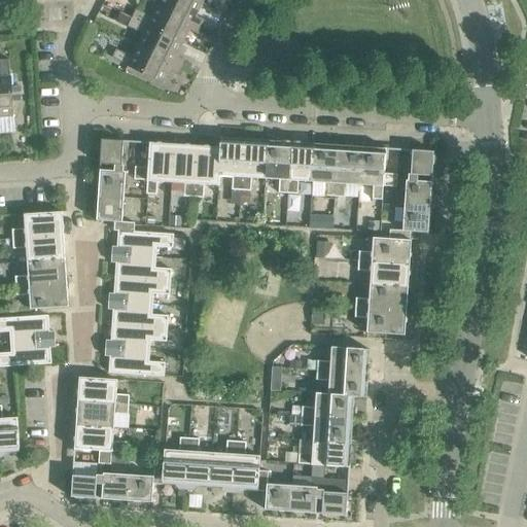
[(160,0),(156,6),(201,28),(204,22),(196,16),(202,3),(195,0),(160,0)]
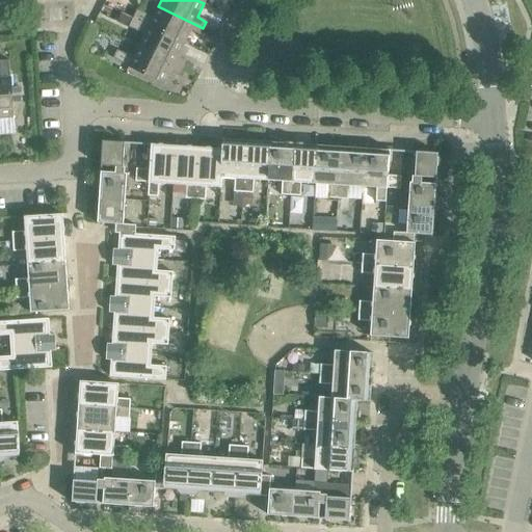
[(136,9),(132,19),(184,44),(190,30),(200,34),(203,28),(158,6),(153,18),(136,9)]
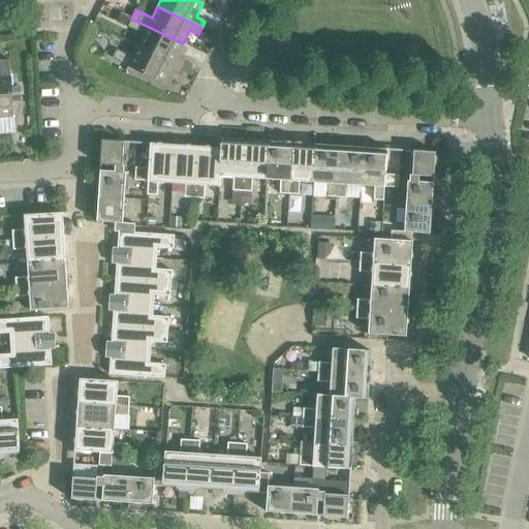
[(144,35),(137,47),(181,68),(185,61),(176,57),(183,43),(131,19),(127,27),(144,35)]
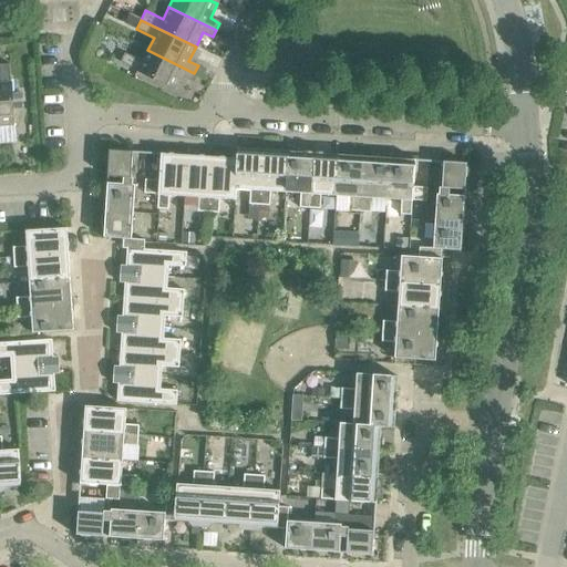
[(194,73),(147,50),(142,62),(124,53),(120,62),(137,71),(136,72),(175,91),(182,75),(191,80),(194,73)]
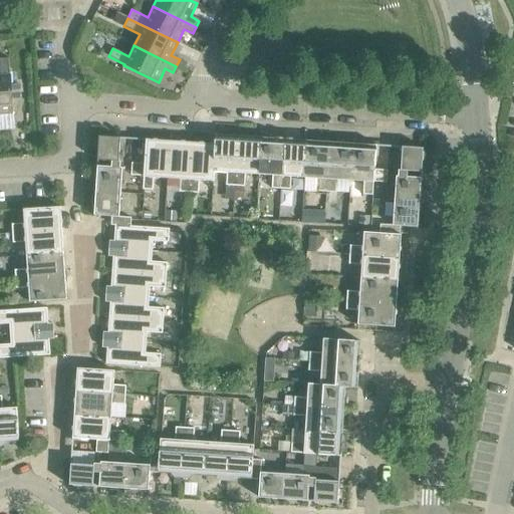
[(0,75),(0,76),(0,114),(12,113),(12,104),(11,85),(10,75),(9,75),(8,58),(0,58),(0,75)]
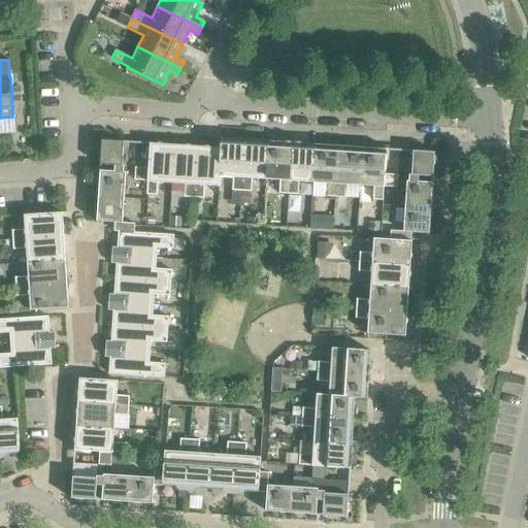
[(232,190),(241,191),(244,140),(221,138),(220,149),(221,149),(219,176),(220,176),(233,177),(232,190)]
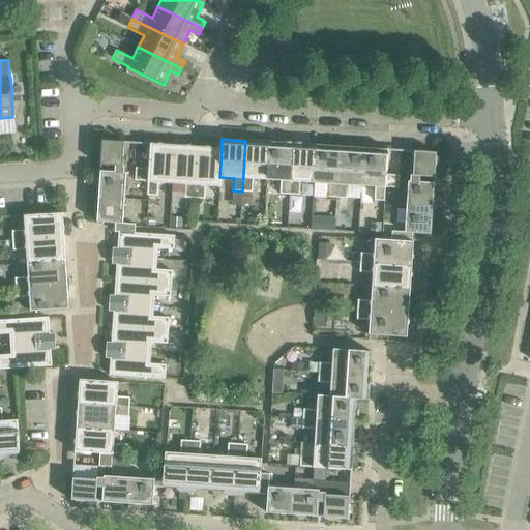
[(122,225),(121,233),(135,234),(135,225),(122,224),(125,173),(123,173),(124,167),(122,167),(123,144),(125,144),(125,142),(101,141),(99,167),(100,167),(100,166),(115,167),(114,173),(100,172),(100,171),(99,171),(97,201),(96,223),(122,225)]
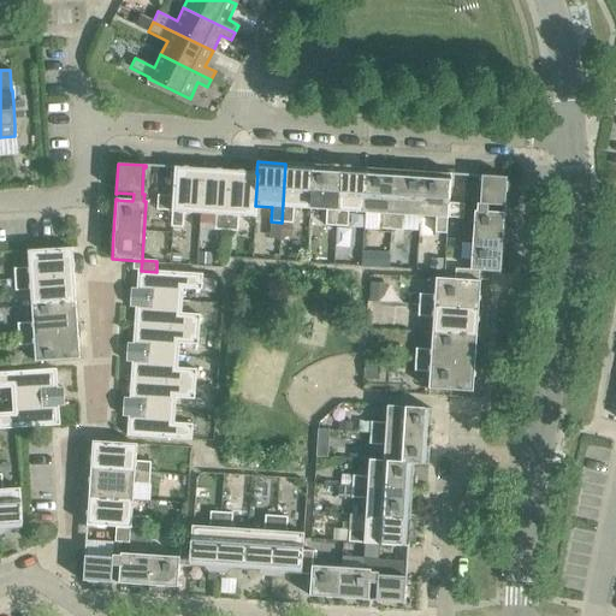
[(294,208),(311,209),(313,165),(285,164),(282,223),(292,224),(294,208)]
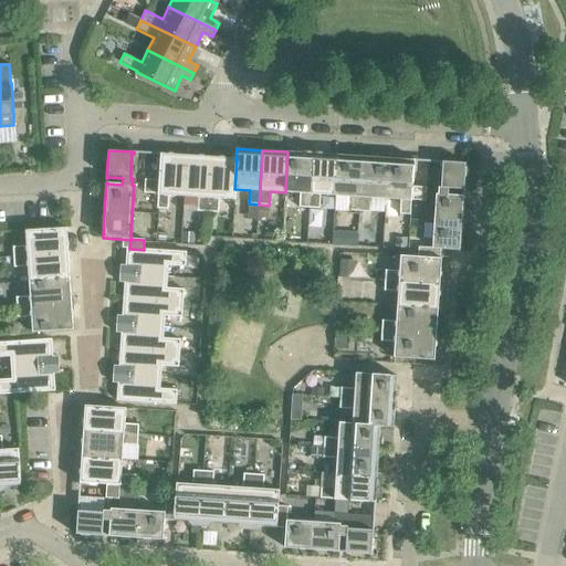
[(299,208),(308,208),(313,154),(311,154),(311,152),(303,152),(303,153),(287,152),(285,192),(300,194),(299,208)]
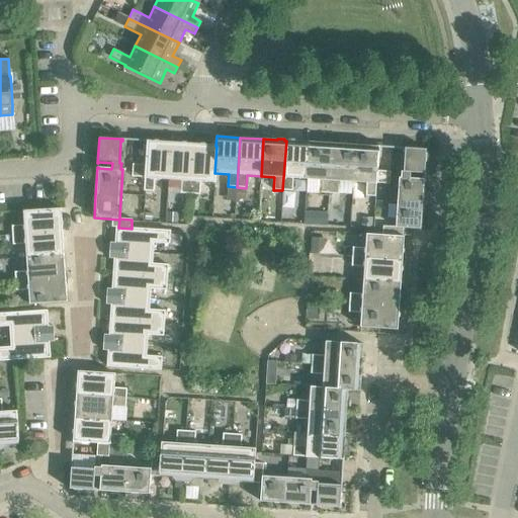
[(292,178),(307,179),(309,142),(294,141),(294,140),(287,140),(287,141),(286,141),(282,190),(291,191),(292,178)]
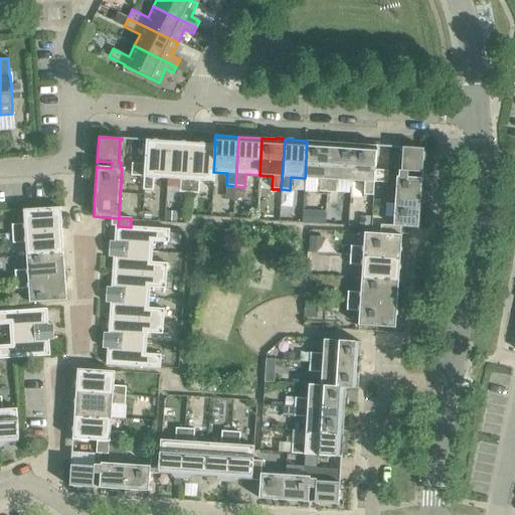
[(153,178),(167,179),(169,142),(148,141),(148,140),(144,140),(144,141),(147,141),(145,164),(144,177),(143,190),(152,190),(153,178)]
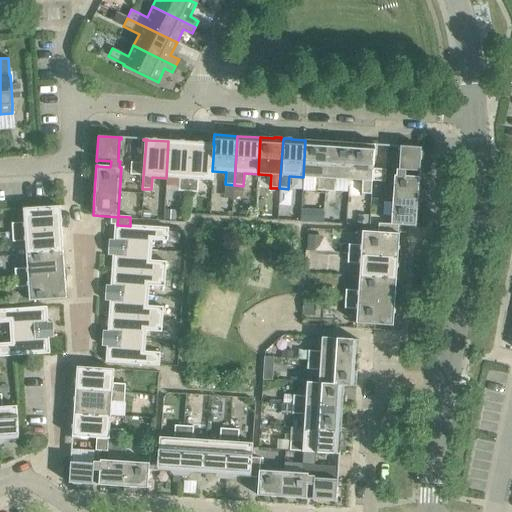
[(316,191),(325,191),(328,142),(305,140),(303,177),(317,178),(316,191)]
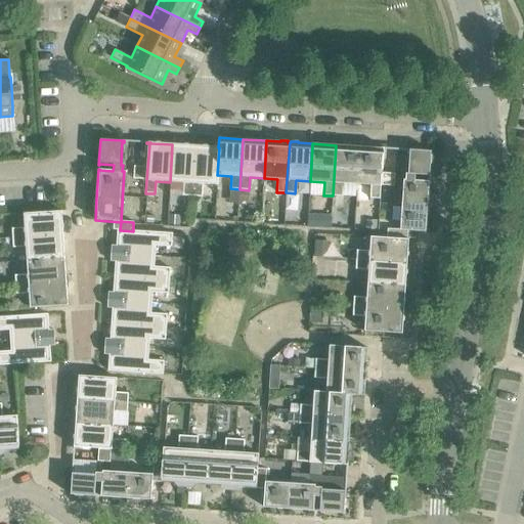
[(183,195),(192,197),(195,145),(172,144),(170,182),(184,183),(183,195)]
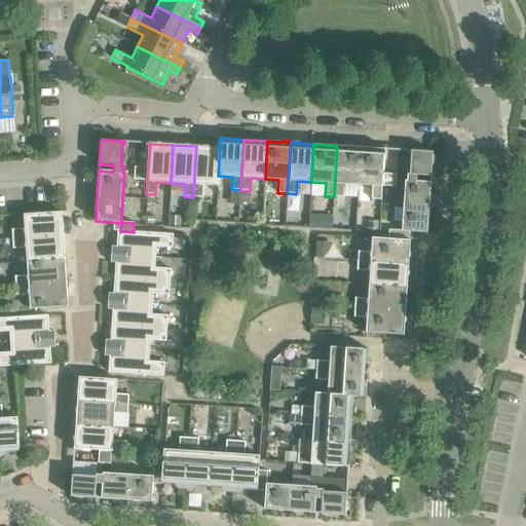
[(218,186),(219,176),(218,176),(220,148),(219,148),(196,146),(193,197),(202,197),(203,185),(218,186)]
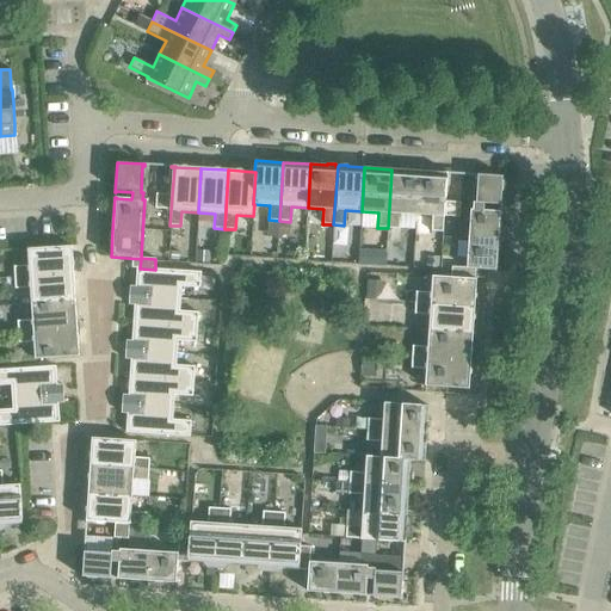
[(400,214),(417,215),(419,171),(392,170),(388,228),(399,229),(400,214)]
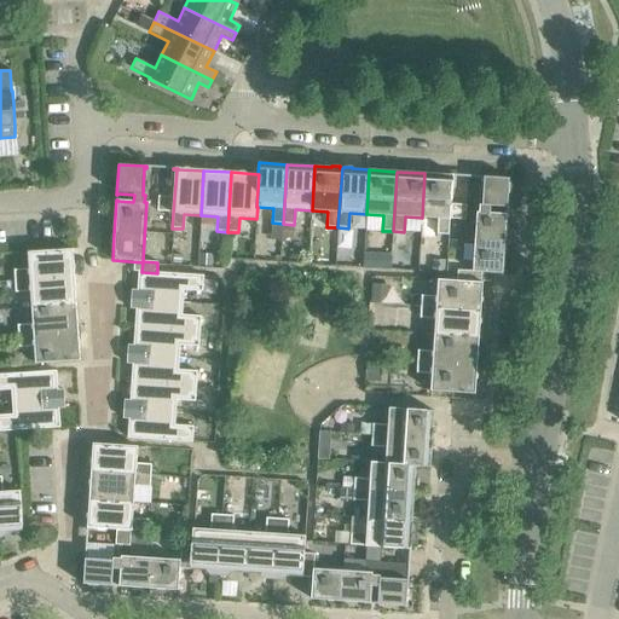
[(424,173),(422,218),(438,219),(437,235),(449,235),(452,177),(455,177),(455,175),(450,174),(450,175),(424,173)]
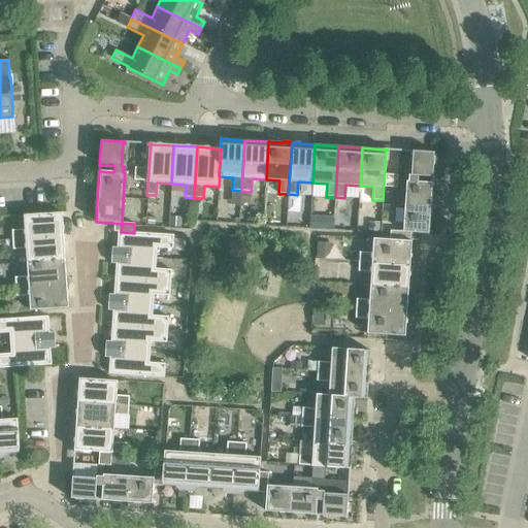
[(406,182),(403,232),(410,233),(421,233),(428,234),(430,212),(432,183),(431,183),(418,183),(418,176),(431,177),(433,177),(434,153),(410,151),(410,152),(413,153),(410,175),(408,175),(408,182),(406,182)]
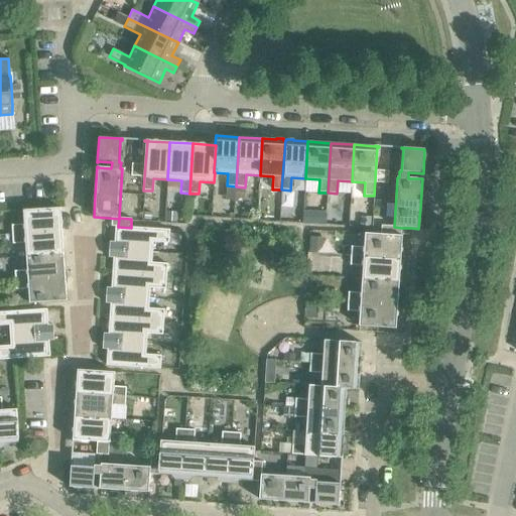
[(132,164),(131,176),(144,177),(145,164),(132,164)]
